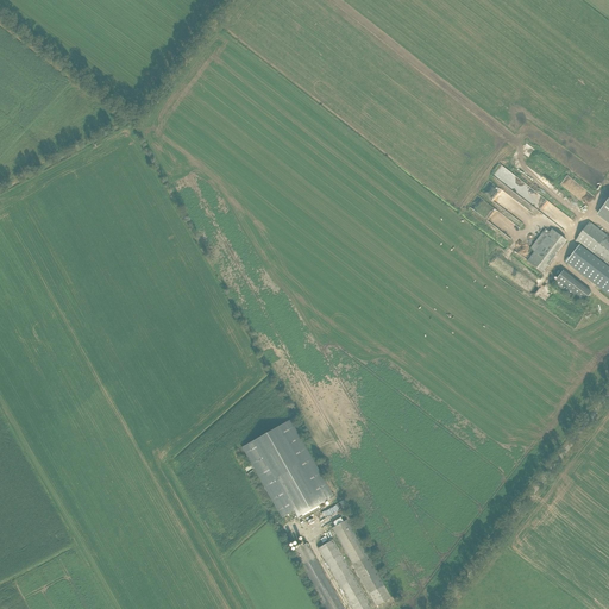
[(523,173),(527,167),(510,157),(507,163),(523,173)]
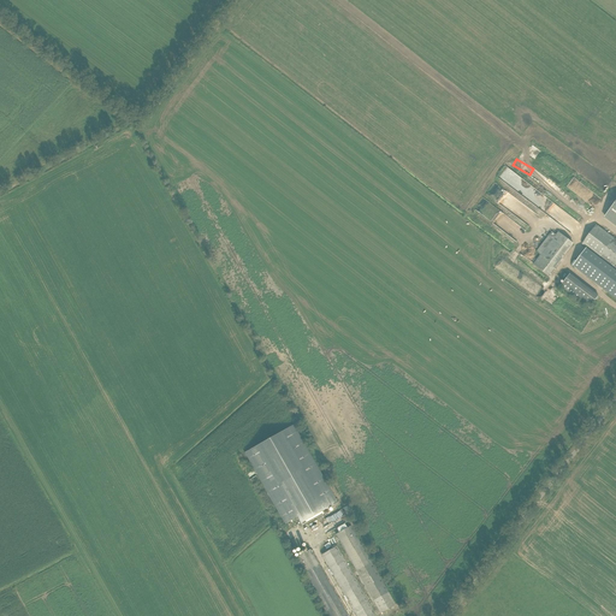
[(505,167),(501,176),(519,188),(525,179),(505,167)]
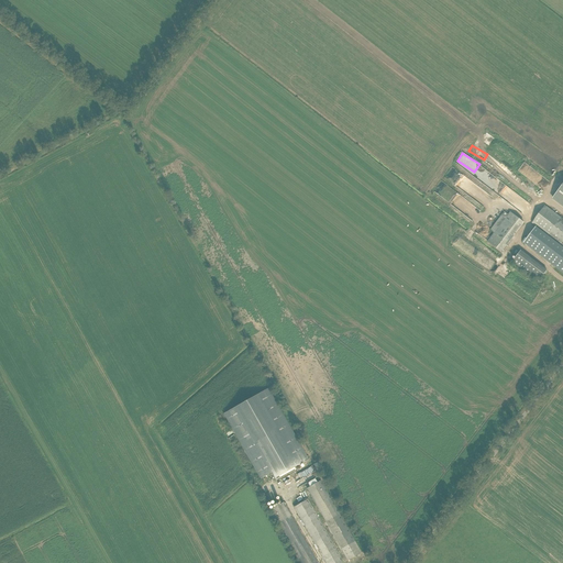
[(485,206),(492,197),(451,167),(445,176),(485,206)]
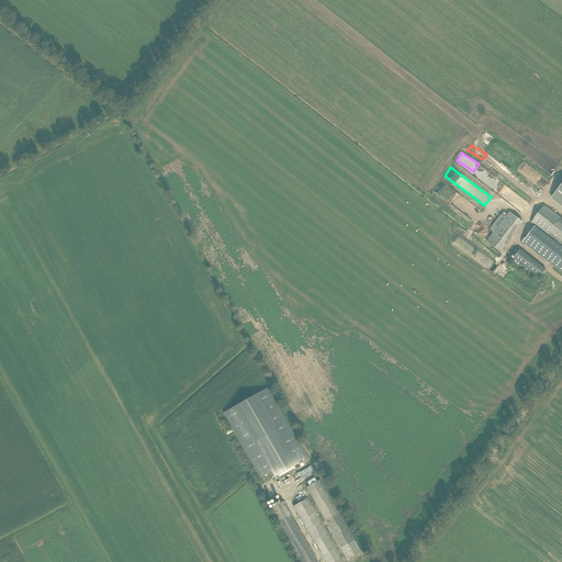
[(561,180),(551,195),(561,204),(561,180)]
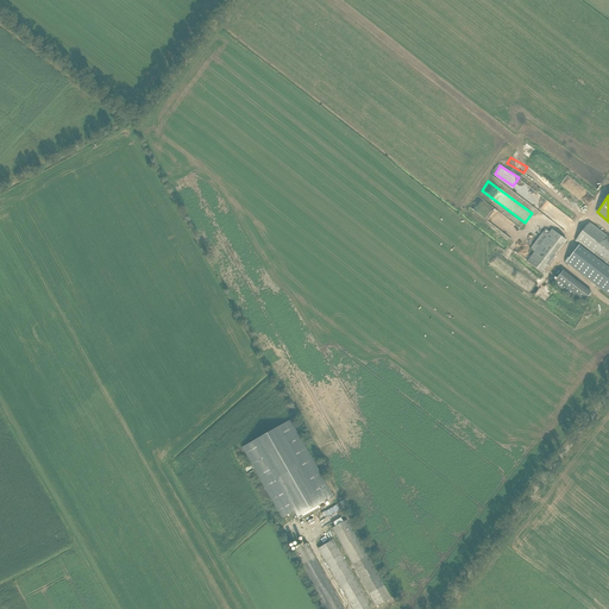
[(497,212),(478,198),(471,207),(484,215),(487,212),(494,217),(497,212)]
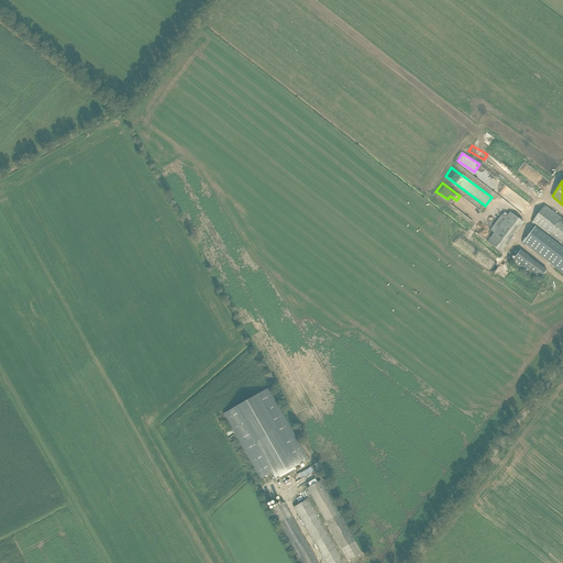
[(562,218),(545,205),(531,223),(562,247),(562,218)]
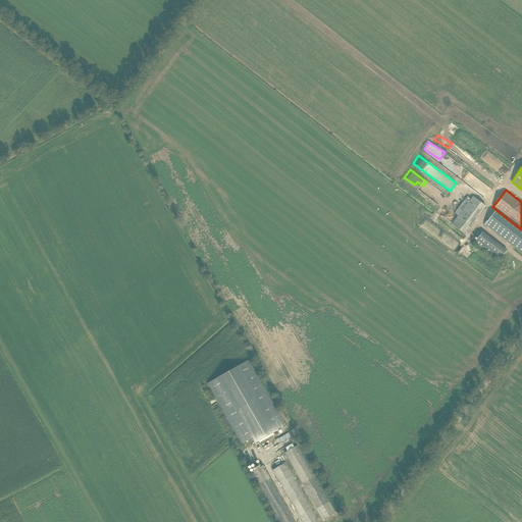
[(471,199),(470,200),(483,210),(486,207),(473,197),(471,199)]
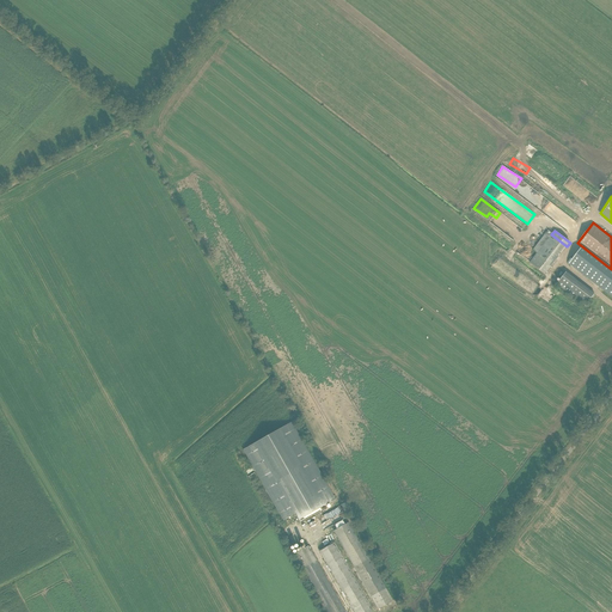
[(537,254),(530,263),(545,275),(552,265),(537,254)]
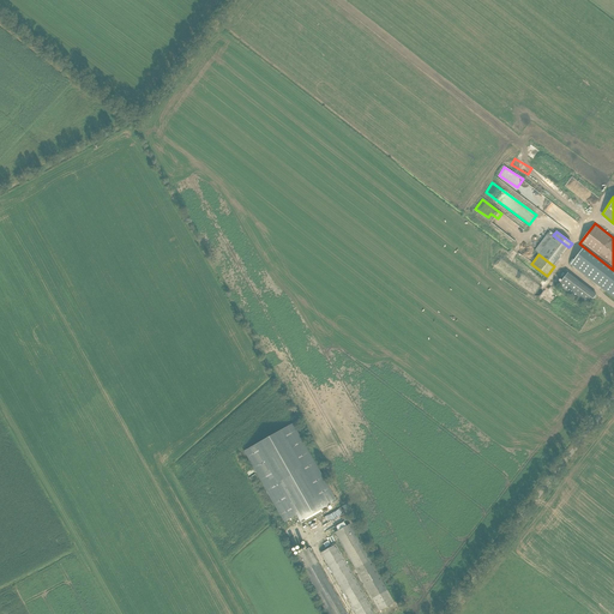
[(597,296),(569,274),(558,288),(587,311),(597,296)]
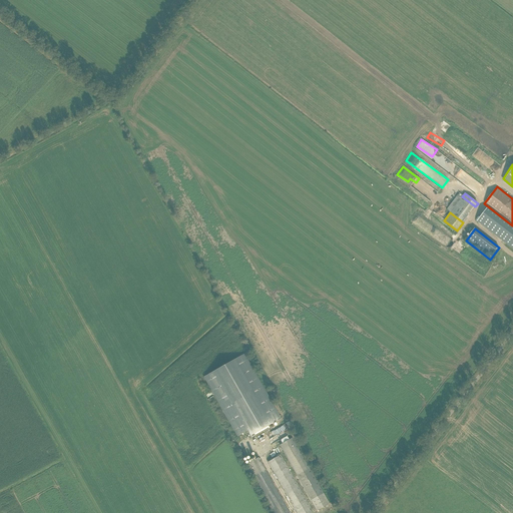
[(267,425),(280,418),(244,353),(202,375),(235,436),(245,431),(248,437),(268,427),(267,425)]
